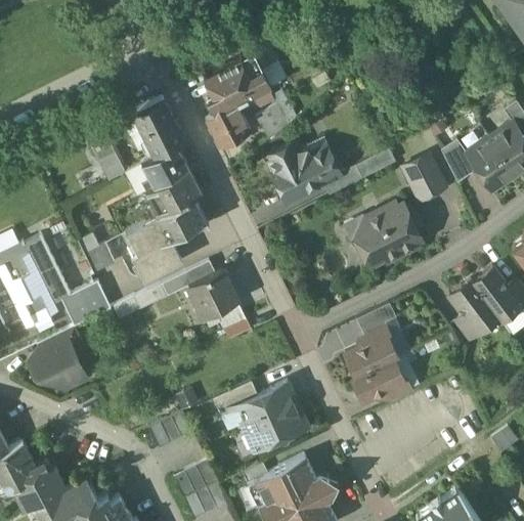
[(523,0),(495,0),(515,26),(519,23),(523,29),(523,0)]
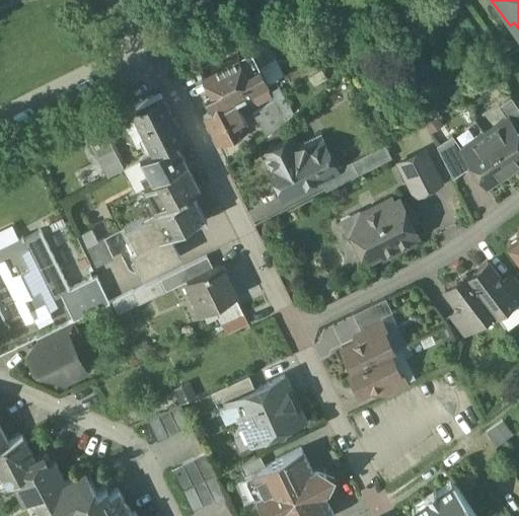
[(249,52),(201,76),(213,100),(208,102),(213,114),(233,104),(237,102),(250,95),(265,88),(268,87),(258,69),(264,67),(258,55),(251,54),(249,52)]
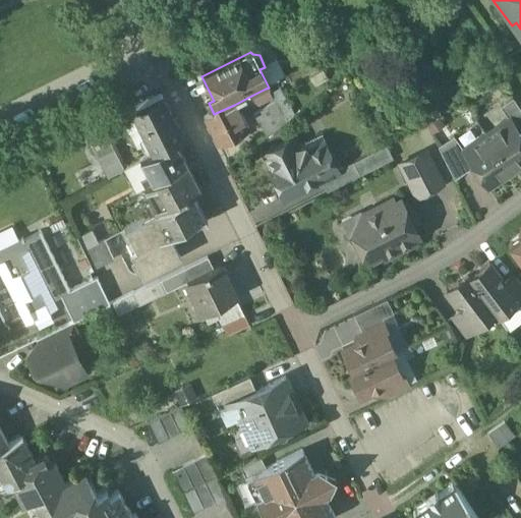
[(266,89),(251,96),(256,107),(271,100),(266,89)]
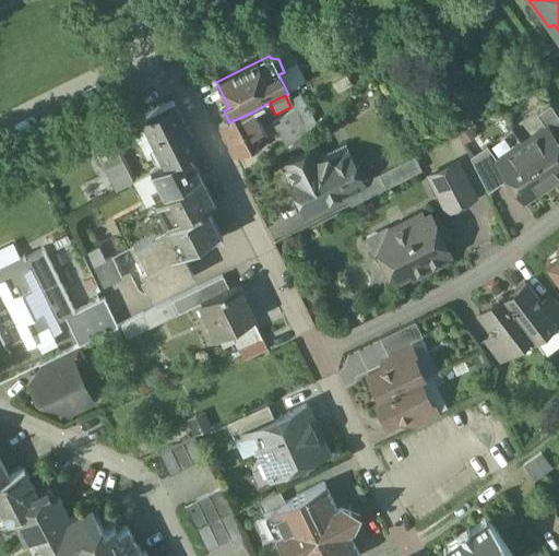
[(173,103),(110,135),(118,149),(147,133),(155,148),(150,150),(154,158),(159,155),(159,156),(191,140),(173,103)]
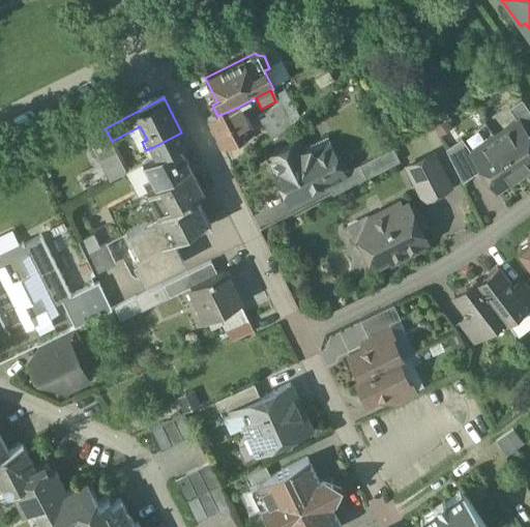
[(256,97),(242,105),(245,112),(254,113),(261,109),(256,97)]
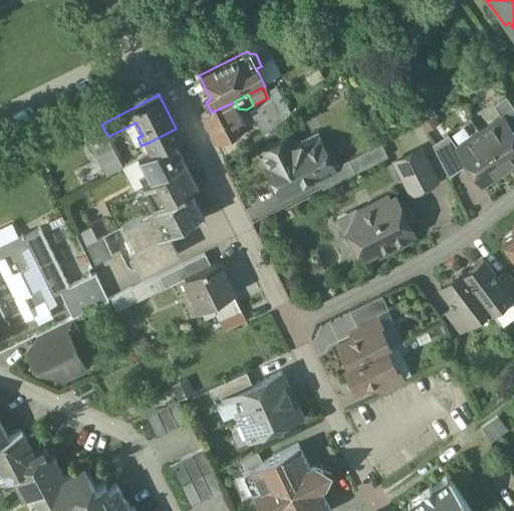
[(513,131),(513,110),(506,98),(493,107),(502,119),(502,118),(512,133),(513,131)]
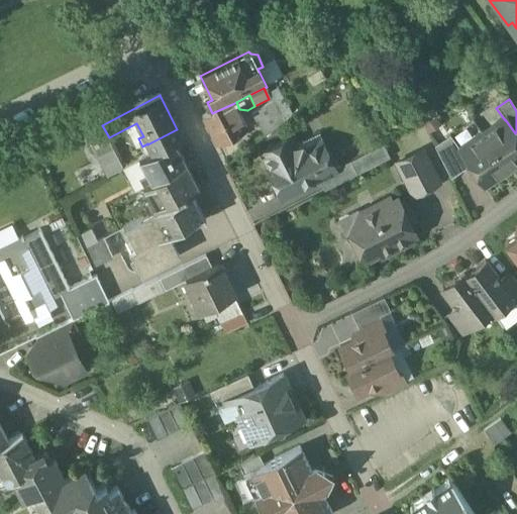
[(212,113),(202,119),(216,146),(246,131),(232,104),(212,113)]
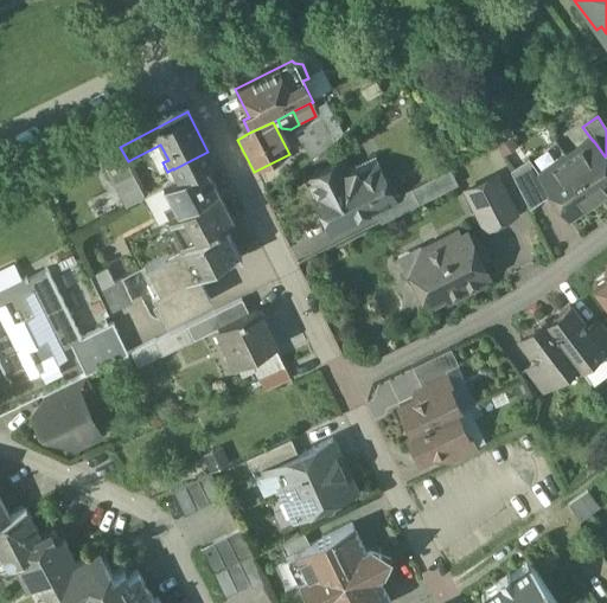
[(319,122),(296,136),(312,161),(333,145),(319,122)]
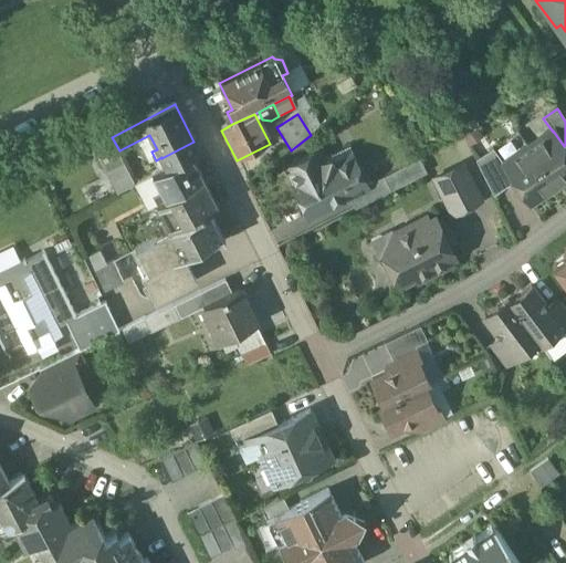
[(565,148),(564,146),(553,131),(553,132),(528,148),(556,188),(565,180),(565,148)]
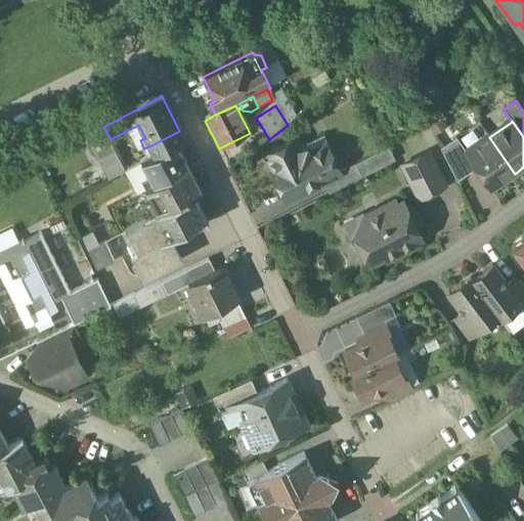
[(103,127),(92,133),(95,139),(90,142),(99,161),(117,152),(111,139),(103,127)]
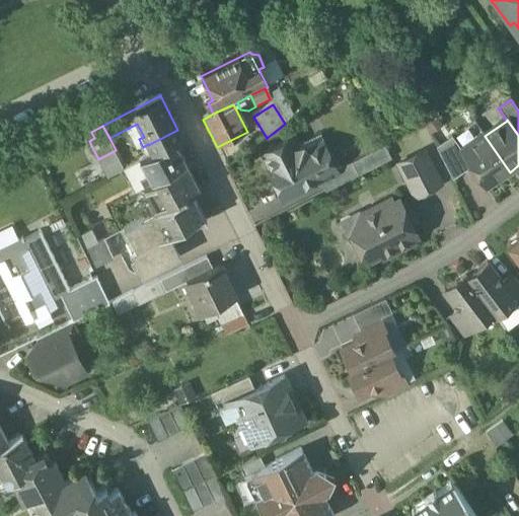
[(177,130),(148,145),(153,154),(175,143),(182,139),(177,130)]
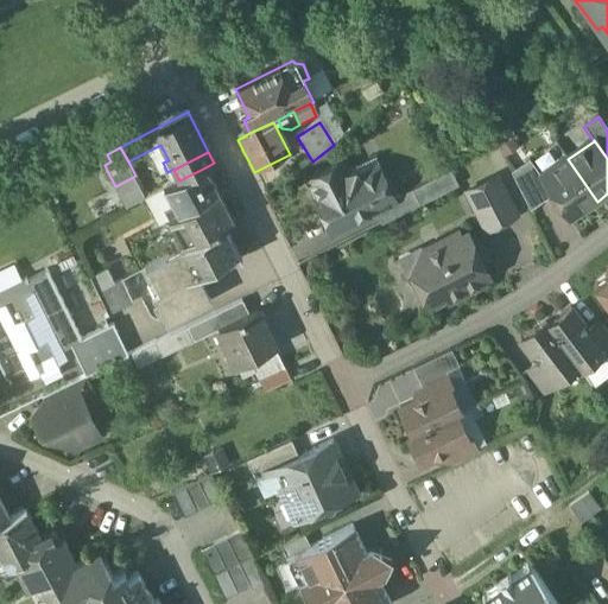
[(540,178),(539,178),(552,197),(569,221),(597,202),(568,159),(540,178)]
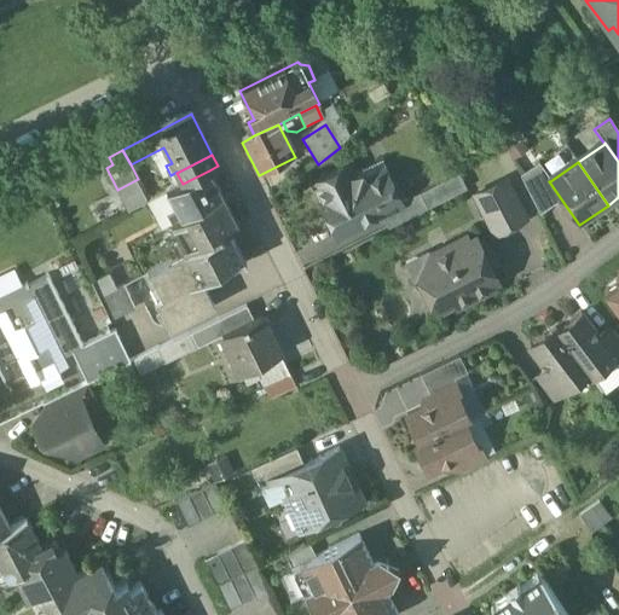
[(538,164),(520,177),(539,215),(562,201),(549,181),(550,181),(538,164)]
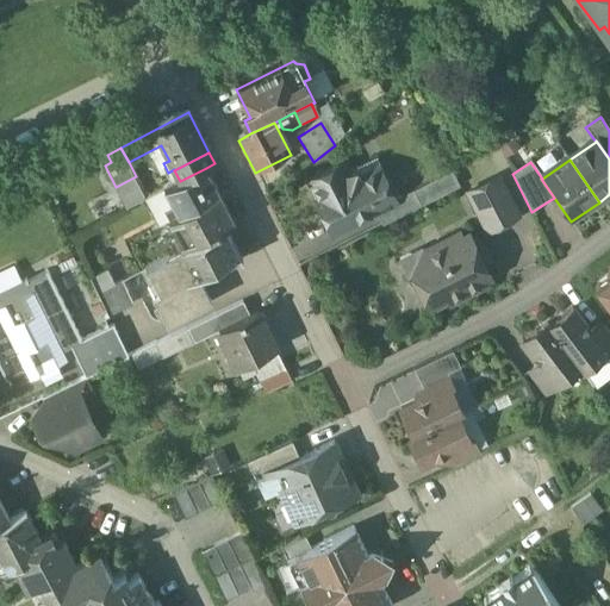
[(347,175),(342,167),(310,183),(319,201),(316,202),(332,236),(375,214),(394,205),(393,202),(379,174),(362,182),(356,170),(347,175)]
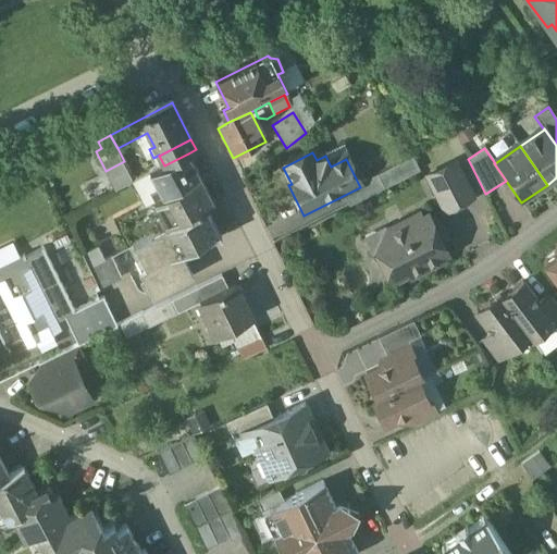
[(164,165),(149,173),(162,197),(200,177),(188,154),(164,165)]
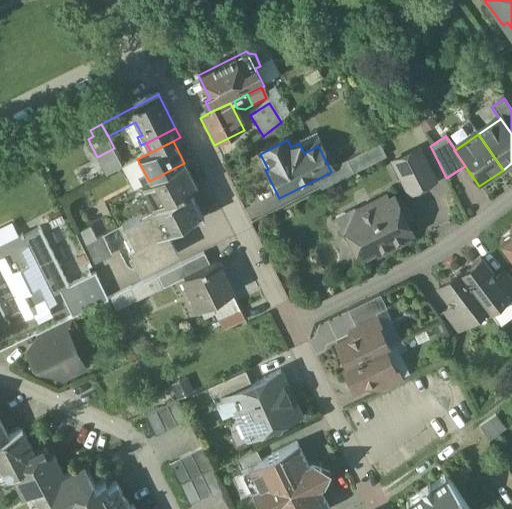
[(114,148),(97,157),(106,173),(123,164),(114,148)]
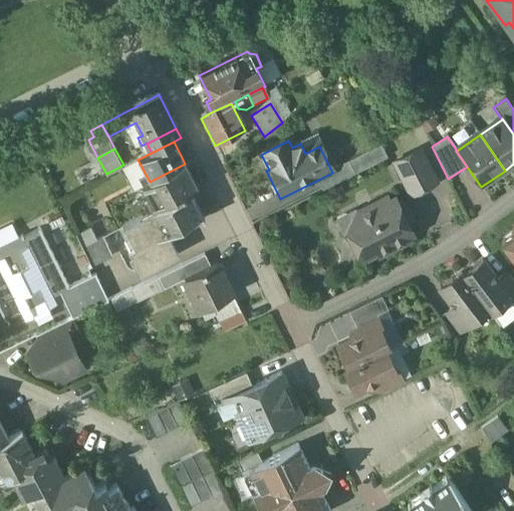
[(420,151),(394,164),(411,196),(436,183),(420,151)]
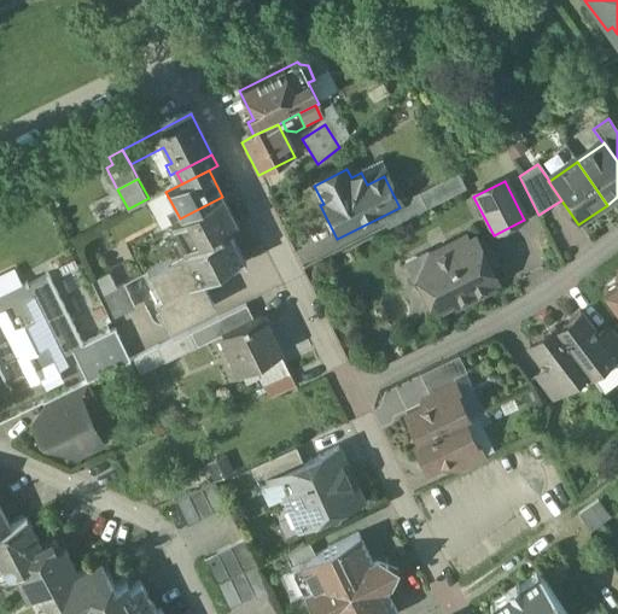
[(400,208),(380,217),(388,231),(425,211),(418,196),(398,205),(400,208)]
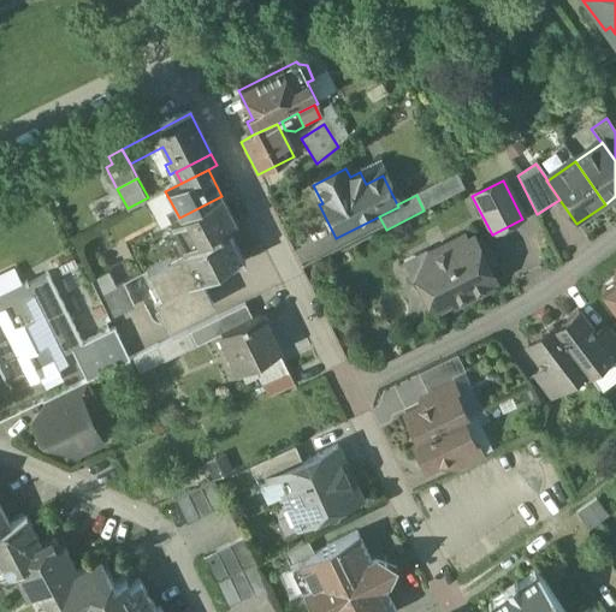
[(179,218),(171,223),(185,253),(227,230),(237,225),(221,196),(179,218)]
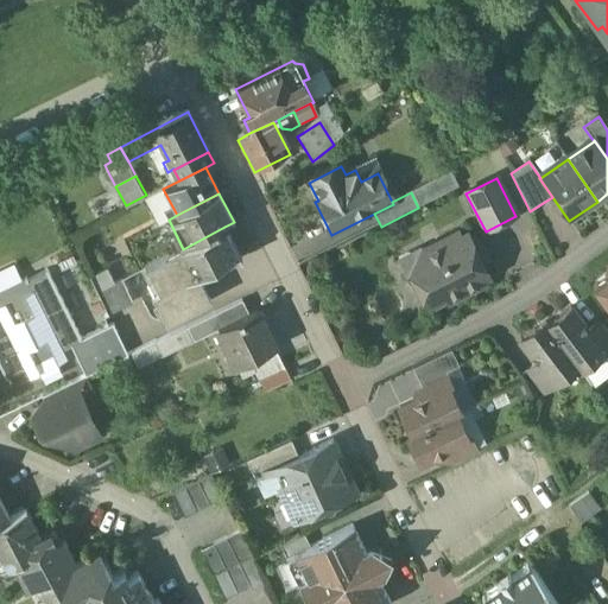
[(183,249),(145,269),(158,293),(196,275),(239,253),(225,227),(183,249)]
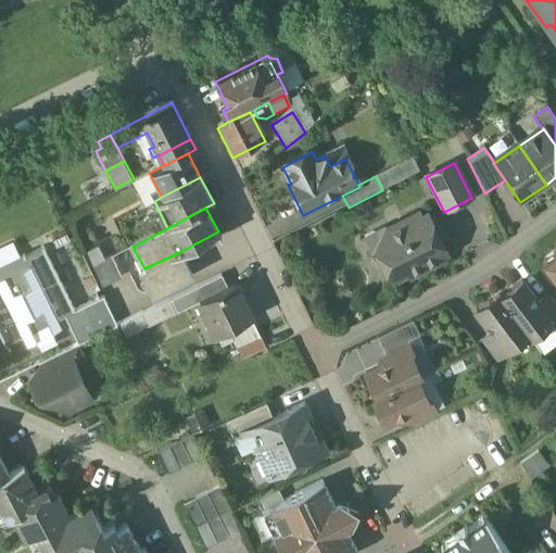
[(387,233),(386,233),(389,238),(387,246),(377,251),(377,253),(379,258),(391,280),(406,273),(408,276),(442,260),(440,255),(445,253),(427,216),(421,220),(419,216),(387,233)]
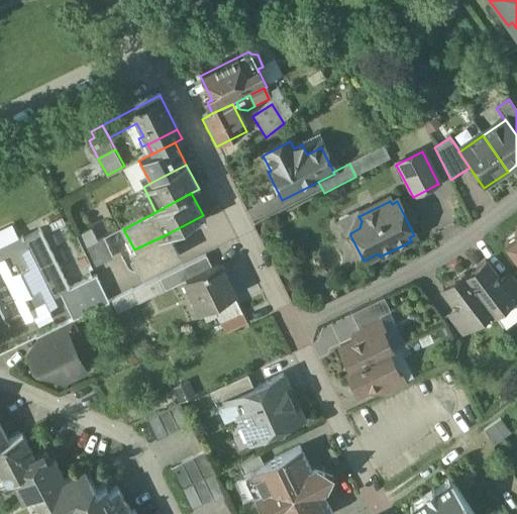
[(357,212),(338,222),(347,241),(352,239),(350,235),(350,233),(359,228),(362,221),(358,216),(359,216),(357,212)]
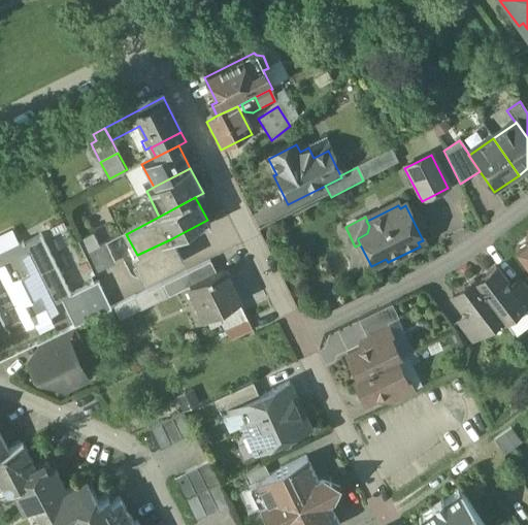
[(527,233),(525,236),(527,239),(515,250),(527,268),(527,233)]
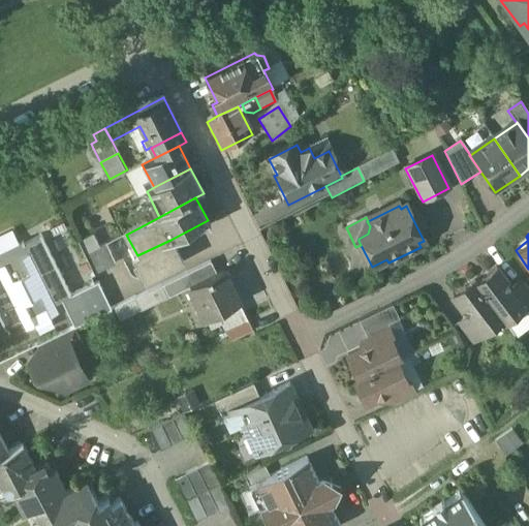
[(41,237),(24,246),(23,244),(0,254),(0,322),(4,332),(29,320),(32,328),(51,318),(48,311),(62,304),(61,303),(70,298),(41,237)]
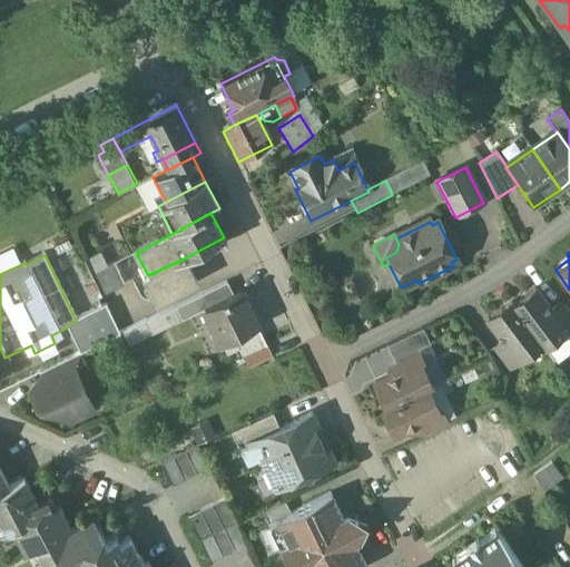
[(196,283),(184,258),(148,275),(141,279),(154,304),(196,283)]
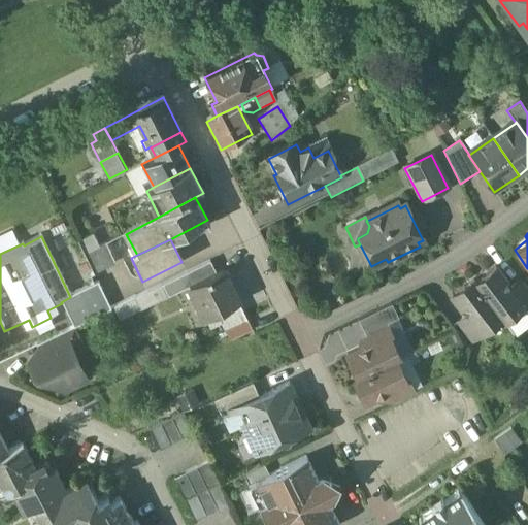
[(106,245),(86,256),(95,275),(116,265),(106,245)]
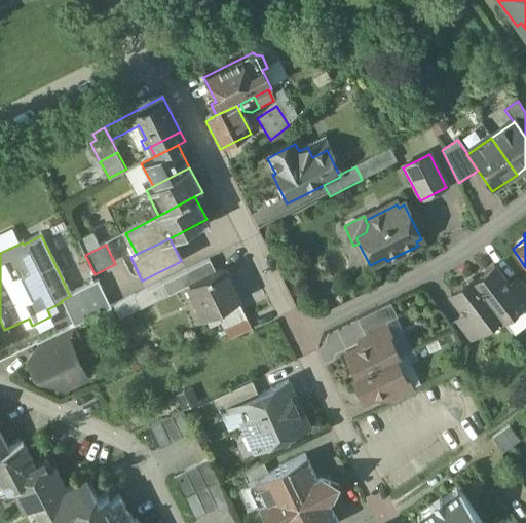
[(211,261),(188,272),(193,283),(216,271),(211,261)]
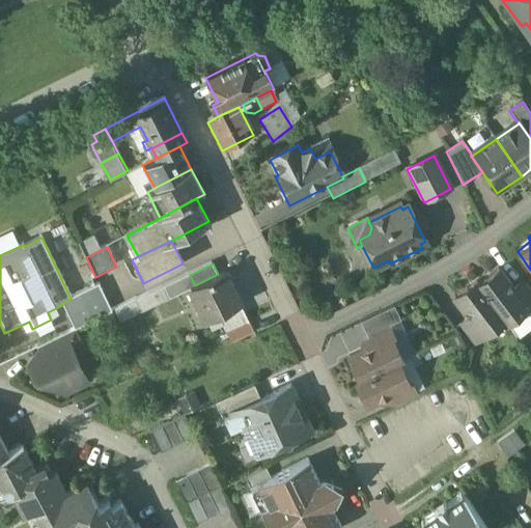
[(513,289),(498,270),(485,279),(486,280),(478,286),(504,321),(507,324),(526,309),(527,308),(513,289)]
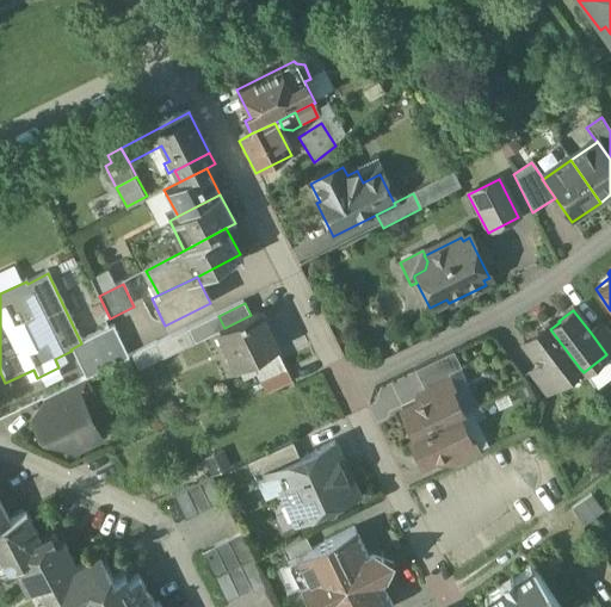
[(224,328),(218,332),(218,333),(236,370),(252,363),(276,351),(258,313),(251,315),(224,328)]
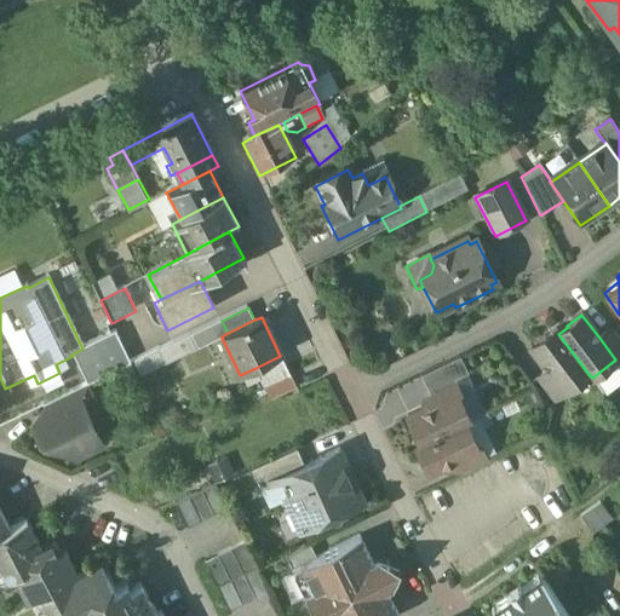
[(222,321),(190,335),(197,350),(222,338),(222,337),(220,337),(228,333),(222,321)]
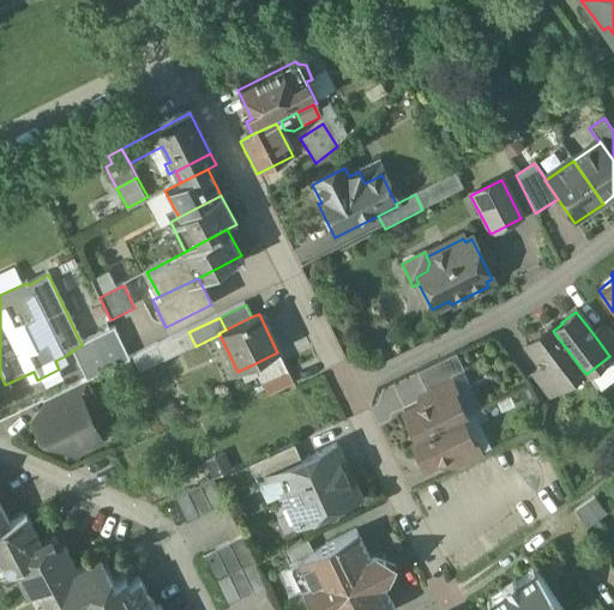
[(613,337),(606,326),(594,334),(609,356),(608,357),(609,358),(613,355),(613,337)]
